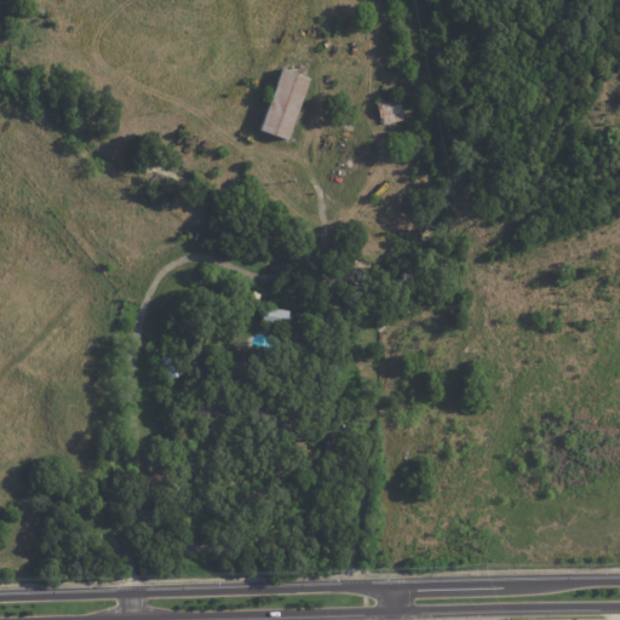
[(259,131),(281,70),(309,80),(287,141),(259,131)]
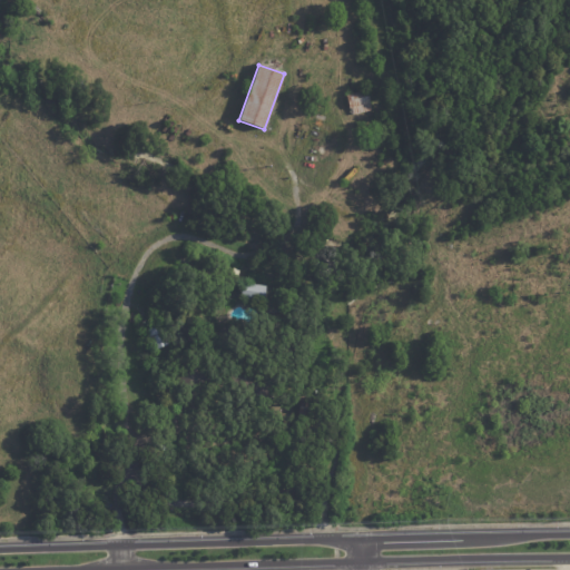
[(349,95),(370,89),(374,109),(353,115),(349,95)]
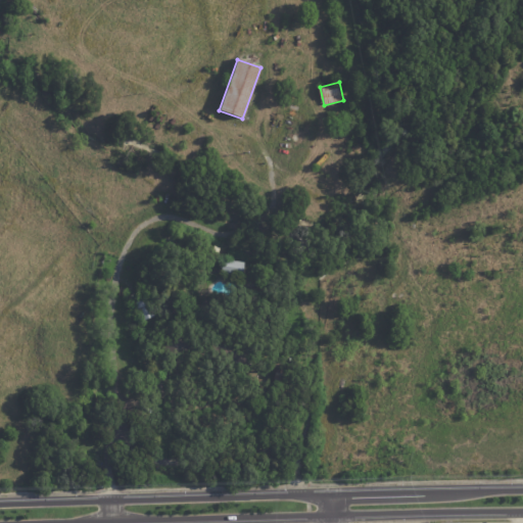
[(216,246),(221,250),(218,254),(212,251),(216,246)]
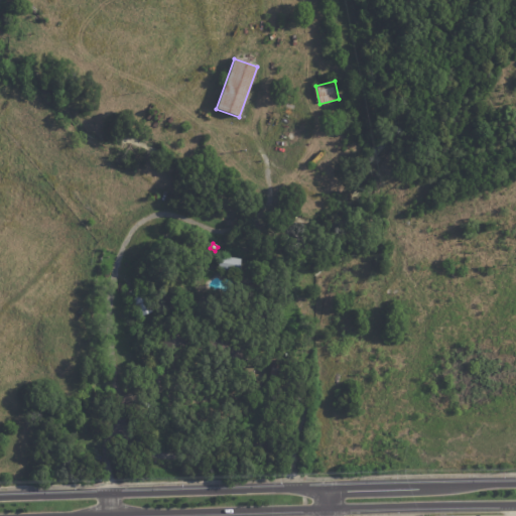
[(222,255),(242,258),(240,272),(220,269),(222,255)]
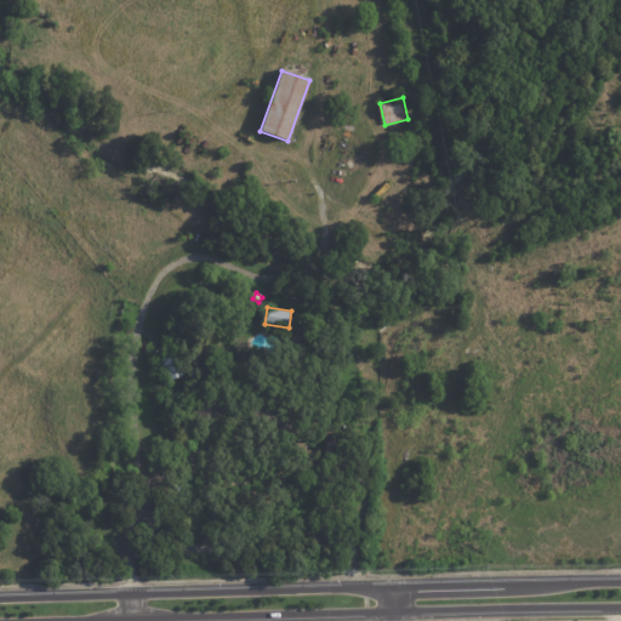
[(161,359),(176,352),(186,374),(170,381),(161,359)]
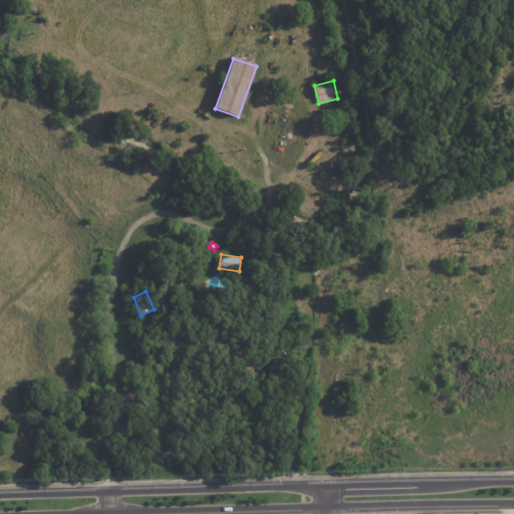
[(141,443),(139,446),(131,441),(134,437),(141,443)]
